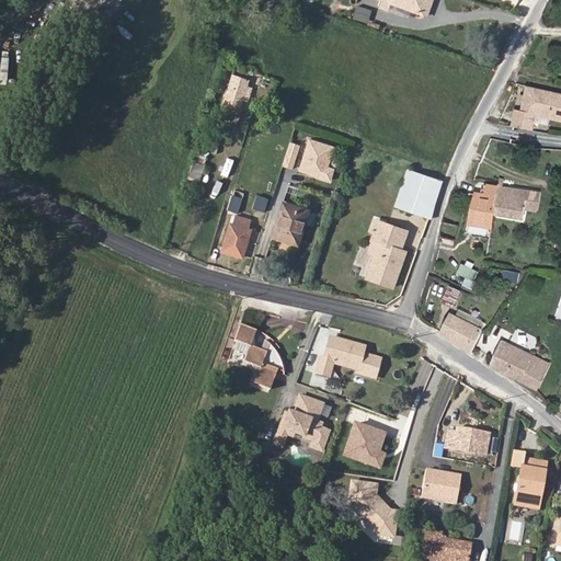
[(376,0),(377,0),(420,14),(424,15),(428,1),(425,0),(376,0)]
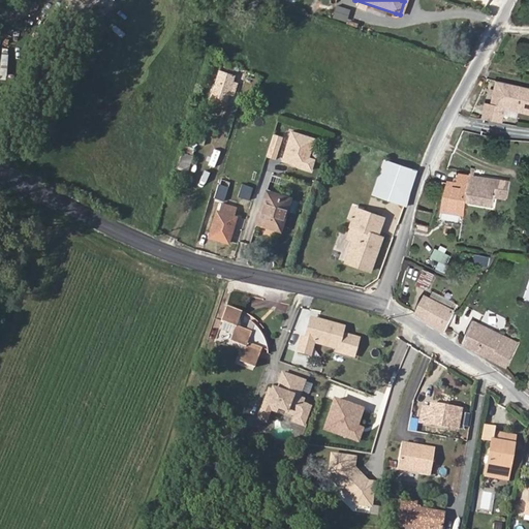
[(345,22),(348,9),(334,5),(331,17),(345,22)]
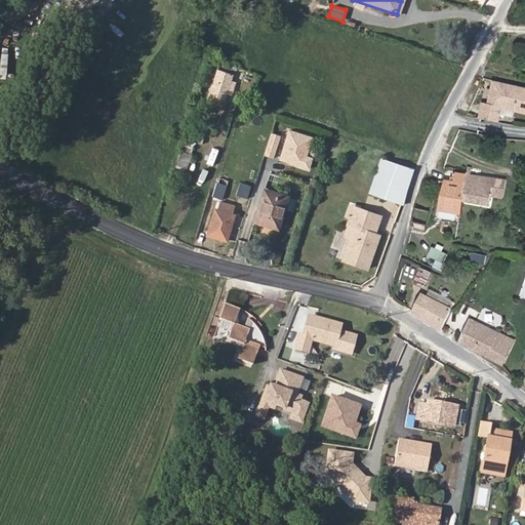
[(502,106),(524,111),(524,86),(494,80),(489,104),(484,103),(480,118),(498,122),(502,106)]
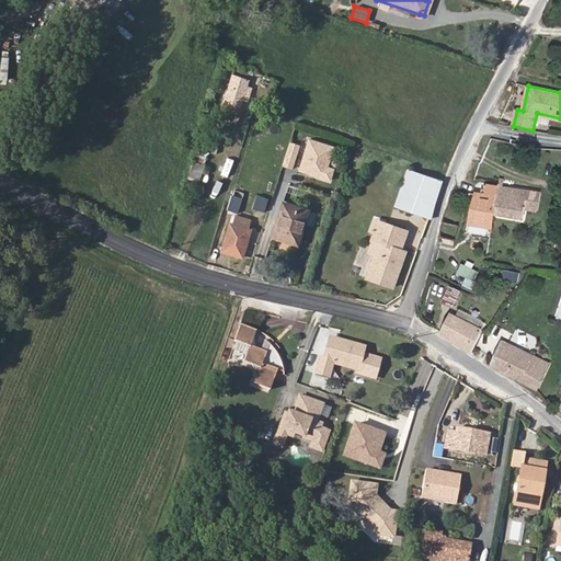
[(228,87),(225,103),(240,109),(244,92),(228,87)]
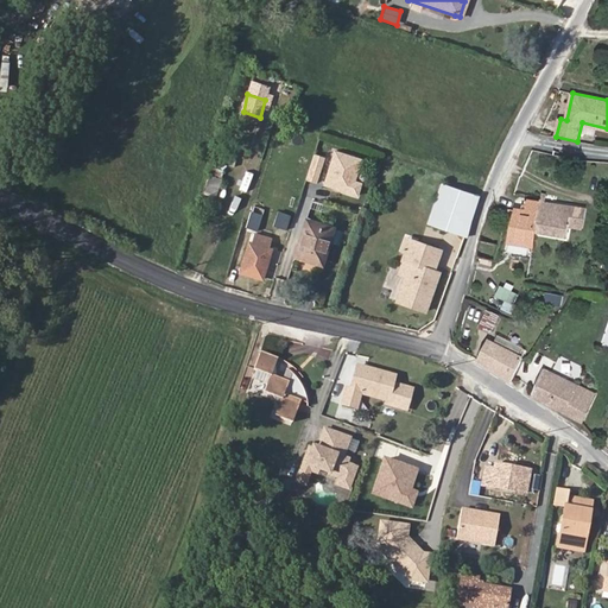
[(361,158),(333,149),(320,185),(356,197),(361,183),(354,181),(361,158)]
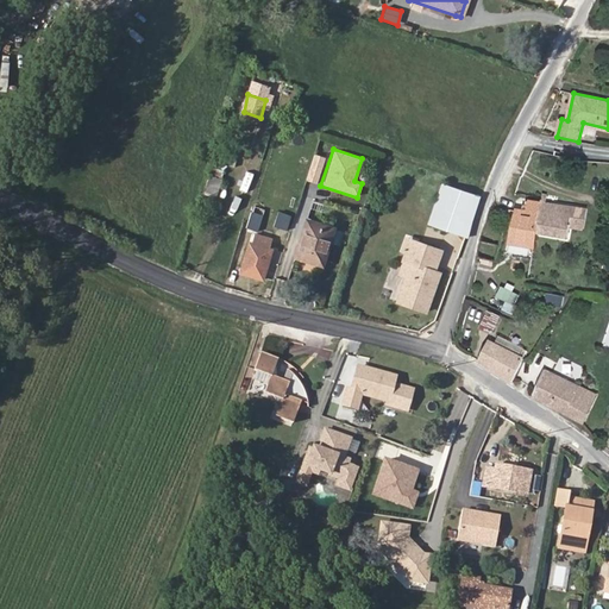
[(314,155),(306,180),(316,183),(325,158),(314,155)]
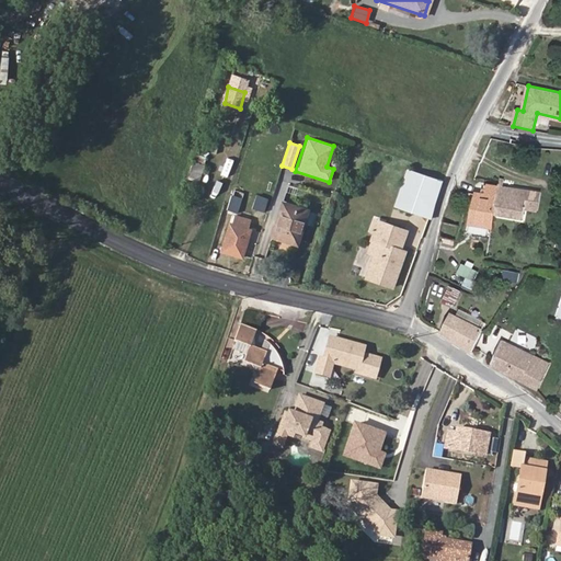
[(194,159),(189,176),(202,181),(207,162),(194,159)]
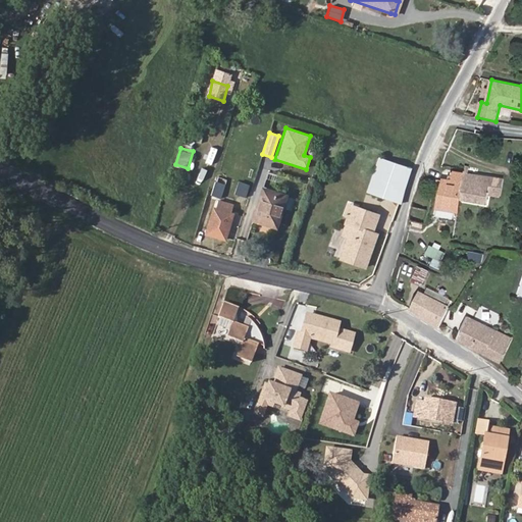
[(231,167),(242,170),(246,157),(236,154),(231,167)]
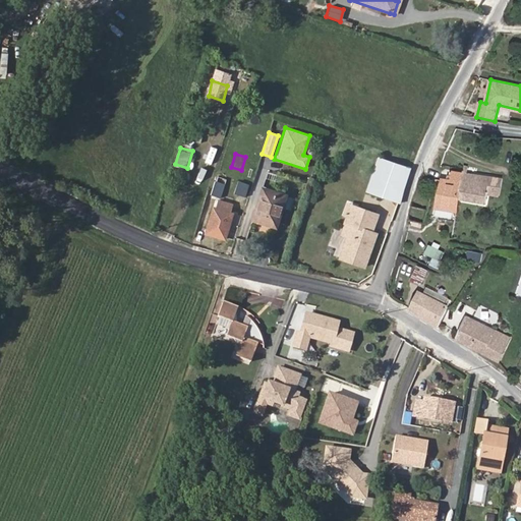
[(410,169),(379,159),(368,193),(401,203),(410,169)]
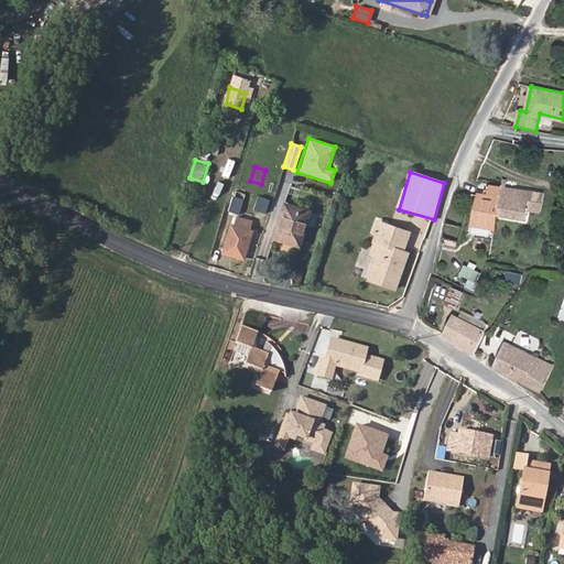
[(499,217),(505,186),(506,181),(503,181),(502,183),(502,186),(499,186),(491,185),(489,193),(479,192),(474,226),(497,230),(499,217)]
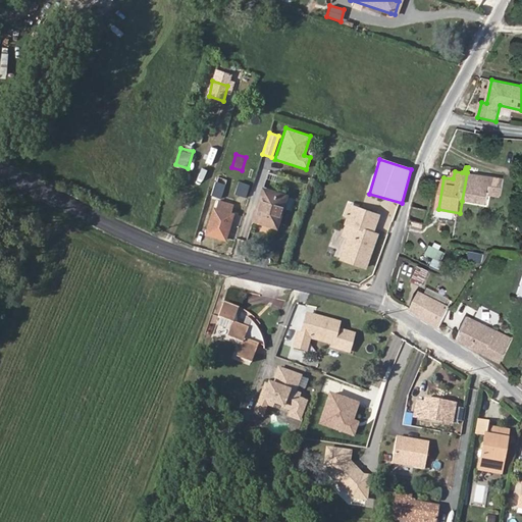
[(492,175),(467,172),(462,201),(487,205),(492,175)]
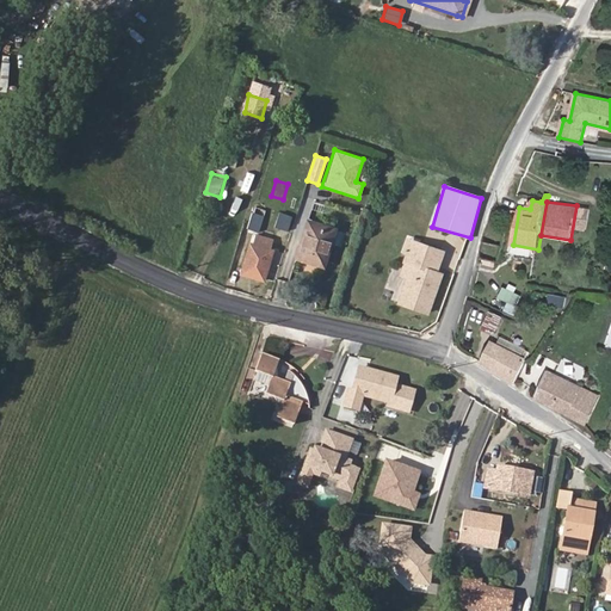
[(253,241),(250,241),(241,272),(266,282),(276,250),(271,248),(275,238),(259,233),(265,215),(277,218),(276,226),(288,229),(291,216),(257,205),(248,229),(255,233),(253,241)]
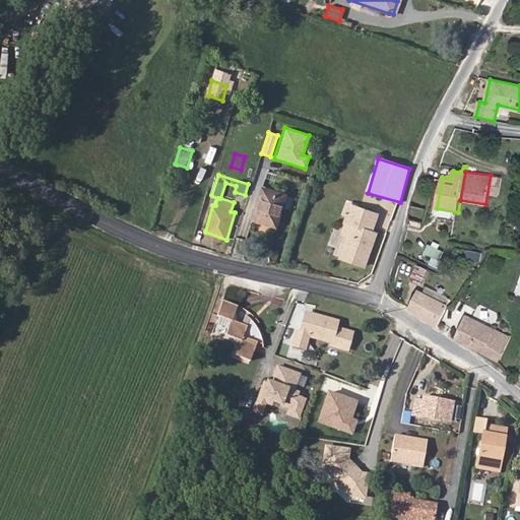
[(261,187),(251,220),(276,229),(286,195),(261,187)]
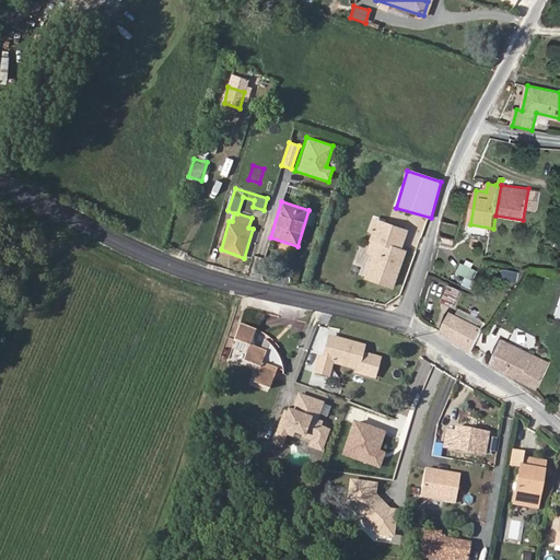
[(408,232),(378,221),(376,229),(373,228),(372,231),(375,232),(372,240),(380,243),(366,278),(393,288),(406,252),(400,249),(398,249),(400,245),(403,245),(408,232)]
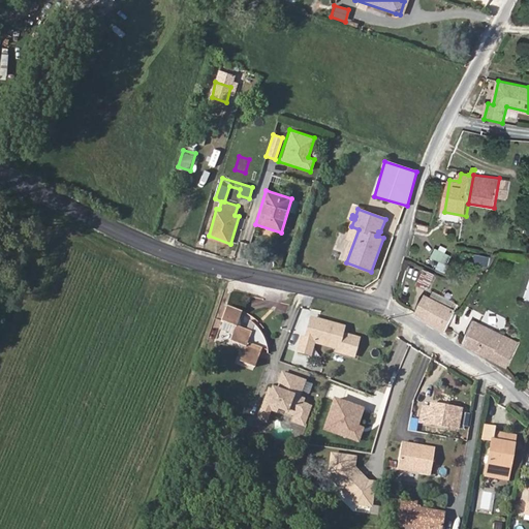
[(438,261),(435,269),(443,273),(452,255),(434,248),(430,257),(438,261)]
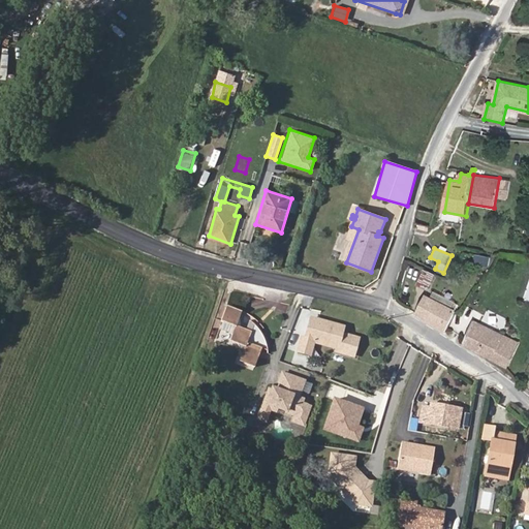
[(475,254),(473,263),(489,267),(491,257),(475,254)]
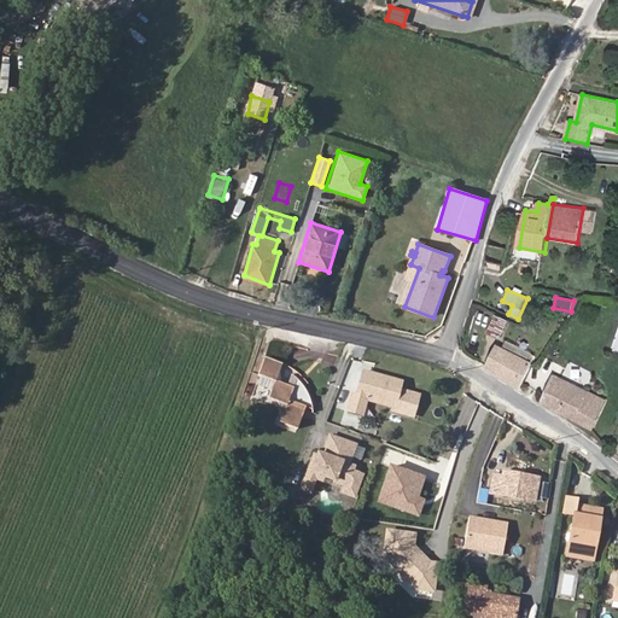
[(509,320),(496,314),(488,333),(500,338),(509,320)]
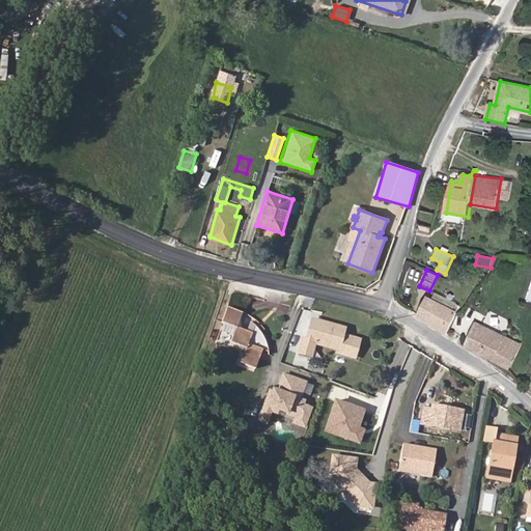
[(446,332),(448,329),(456,313),(457,312),(428,298),(419,314),(419,315),(446,332)]
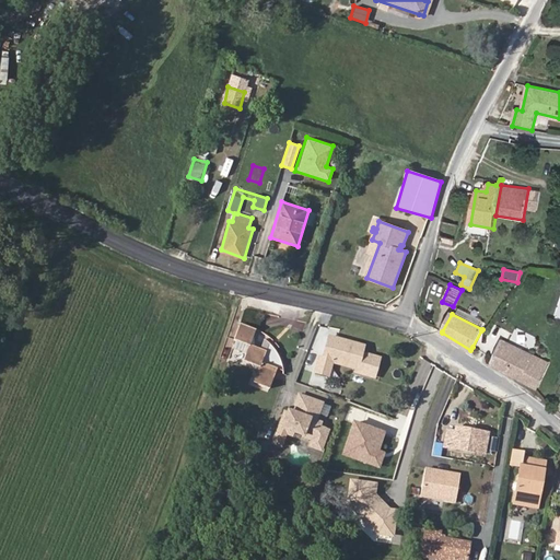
[(251,326),(235,321),(230,338),(232,339),(230,346),(241,350),(237,358),(248,362),(248,364),(251,366),(252,368),(247,378),(265,385),(272,368),(278,370),(278,363),(275,356),(271,349),(264,341),(261,349),(249,345),(251,326)]
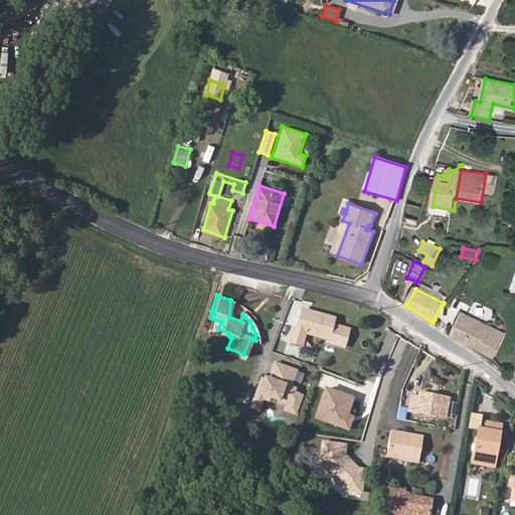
[(334,318),(304,309),(298,328),(297,331),(306,333),(328,339),(334,318)]
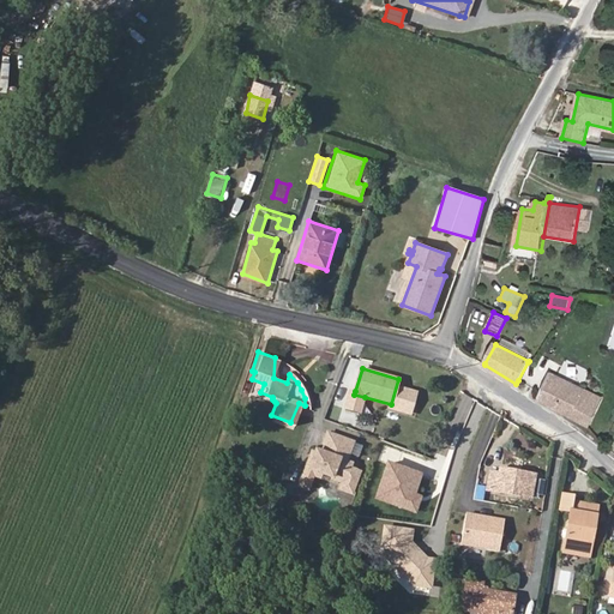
[(539,399),(572,417),(590,426),(602,396),(600,395),(588,390),(583,387),(577,384),(579,378),(573,375),(571,381),(551,372),(549,375),(547,380),(542,392),(539,399)]
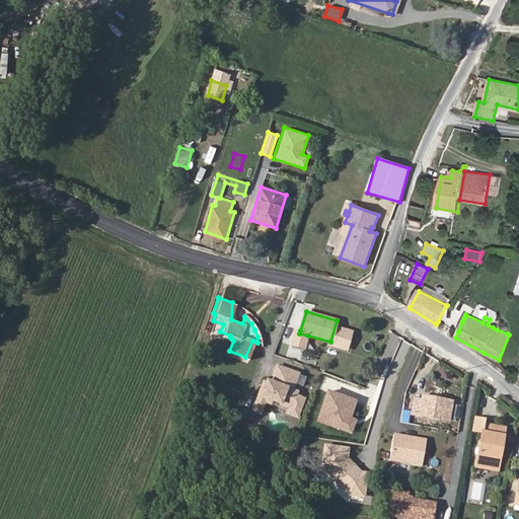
[(293,344),(304,347),(308,336),(299,334),(300,330),(297,330),(293,344)]
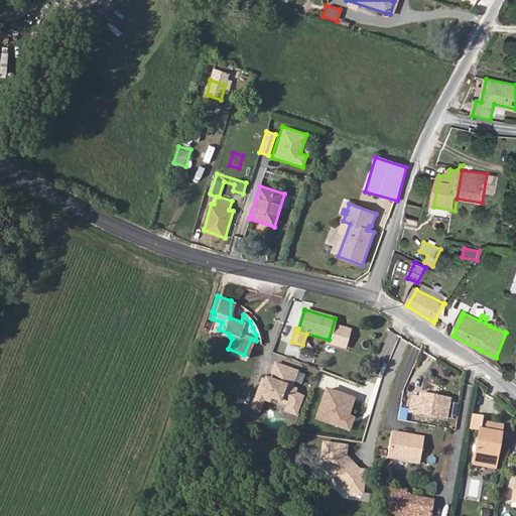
[(292,368),(278,363),(272,379),(268,378),(268,379),(263,393),(273,397),(274,394),(283,397),(281,400),(291,403),(290,406),(300,410),(305,395),(297,392),(298,388),(293,387),(298,374),(291,372),(292,368)]
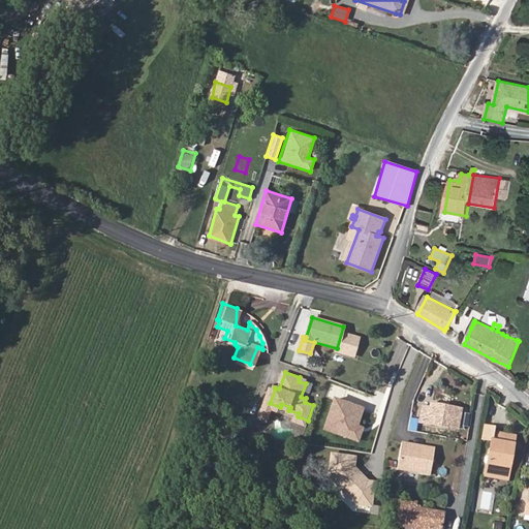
[(279,410),(280,407),(270,403),(275,389),(272,387),(261,416),(269,419),(273,408),(279,410)]
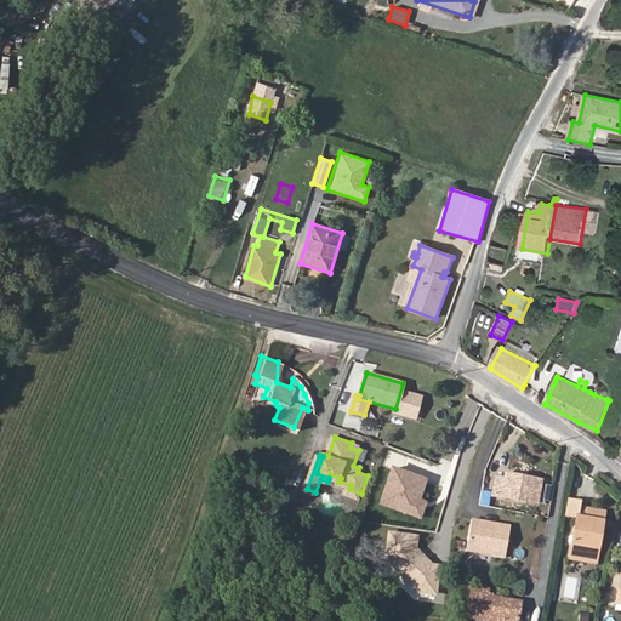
[(428,479),(392,467),(379,503),(415,517),(428,479)]
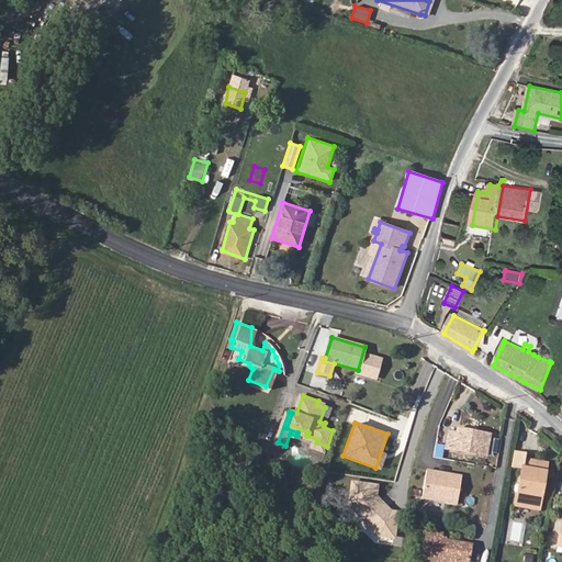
[(447,431),(444,450),(486,458),(492,434),(457,428),(456,433),(447,431)]
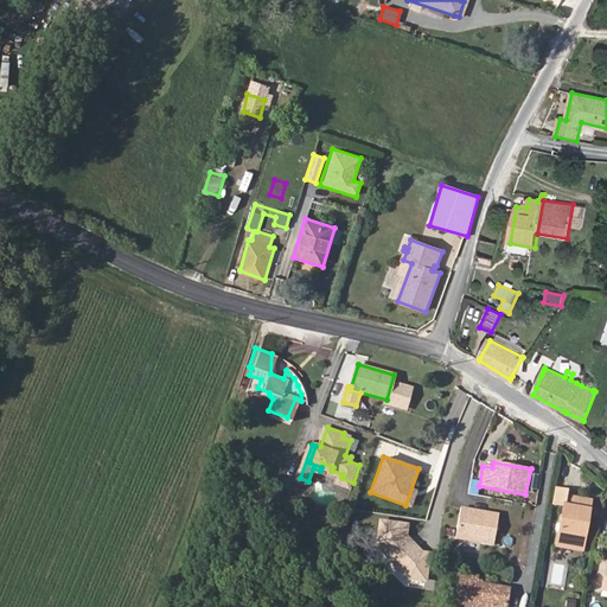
[(468,479),(467,493),(477,494),(478,480),(468,479)]
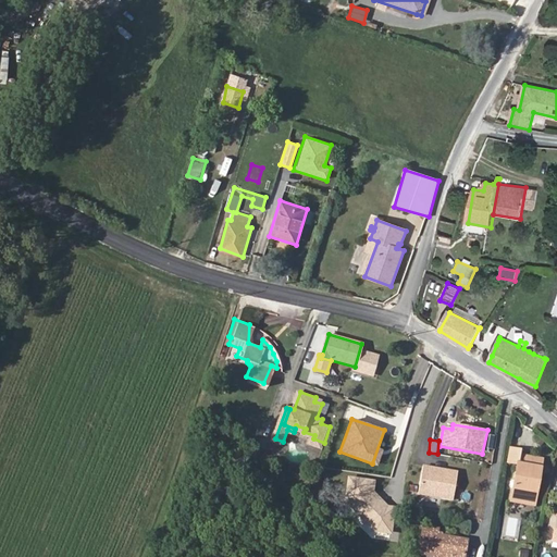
[(510,499),(534,504),(543,457),(521,453),(520,461),(518,461),(510,499)]
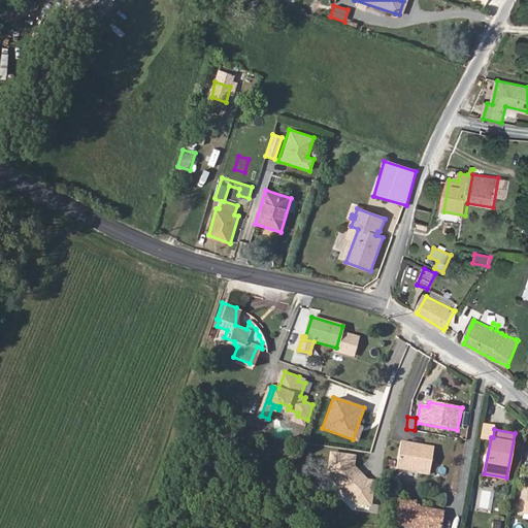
[(411,444),(401,443),(396,469),(406,471),(410,468),(416,469),(418,473),(429,475),(433,449),(423,447),(418,451),(415,450),(411,444)]
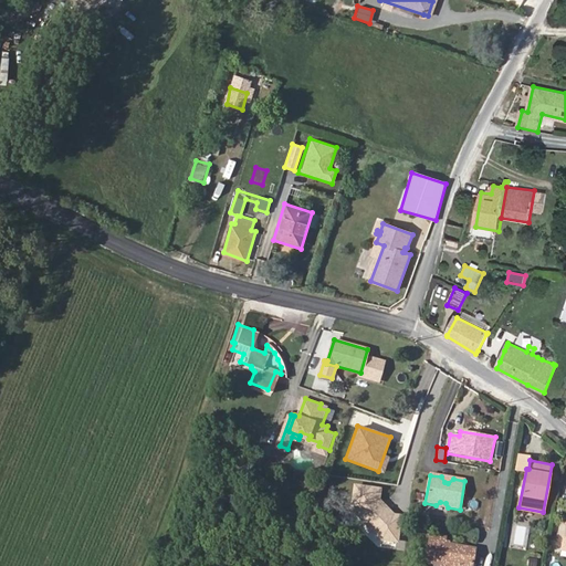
[(462,565),(463,565),(473,565),(477,549),(447,543),(447,537),(432,535),(428,563),(446,565),(462,565)]
